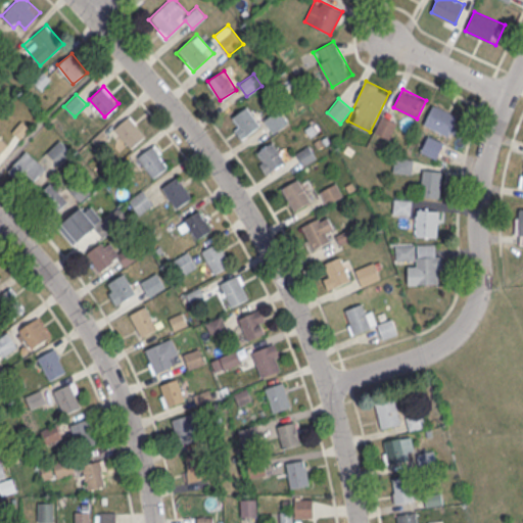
[(458,115),(433,104),(424,125),(448,136),(458,115)]
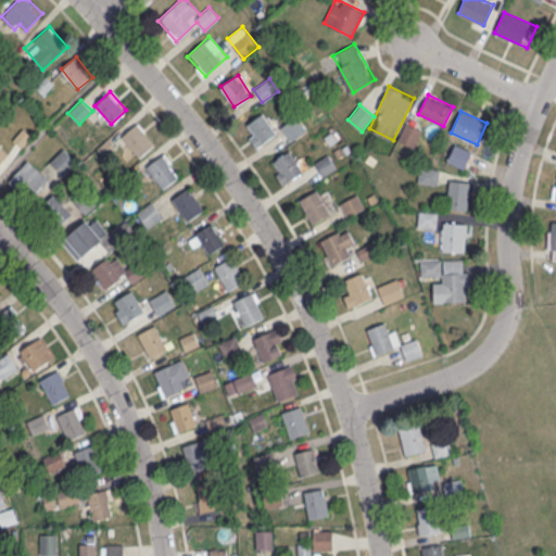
[(243,127),(256,147),(277,133),(264,113),(243,127)]
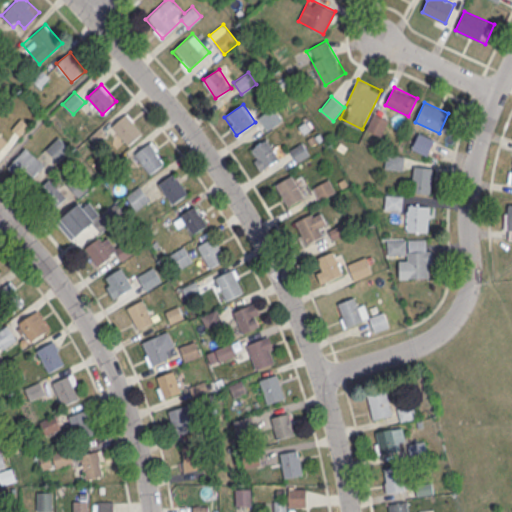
[(259,117),(268,130),(283,119),(274,106),(259,117)]
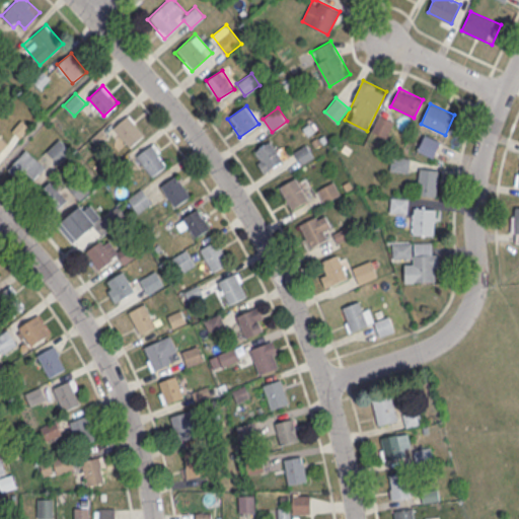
[(372,131),(386,138),(394,121),(380,114),(372,131)]
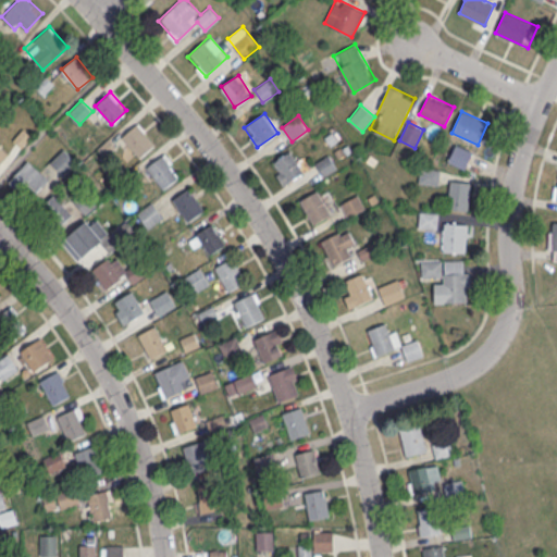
[(140,158),(156,145),(137,123),(122,136),(140,158)]
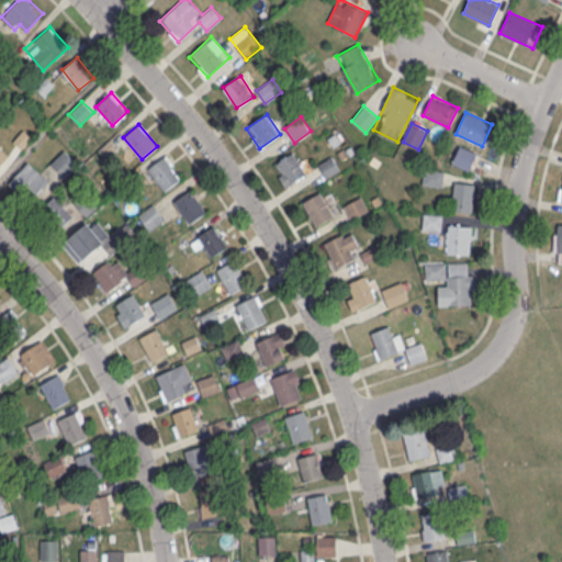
[(469,170),(476,153),(460,145),(452,163),(469,170)]
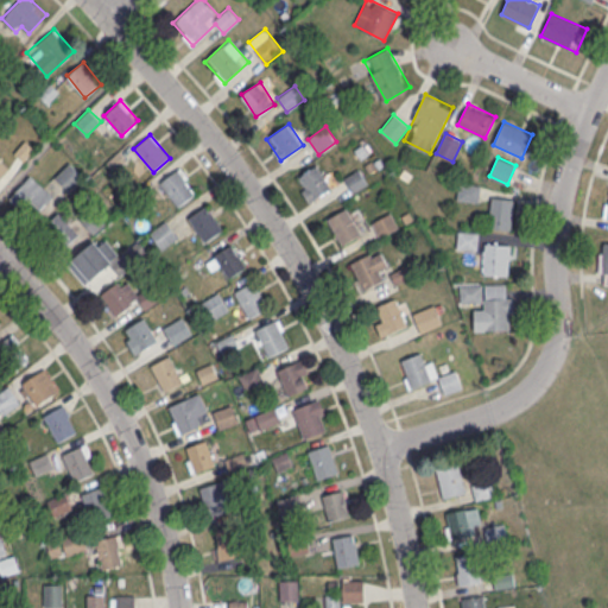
[(69,192),(84,177),(70,162),(55,176),(69,192)]
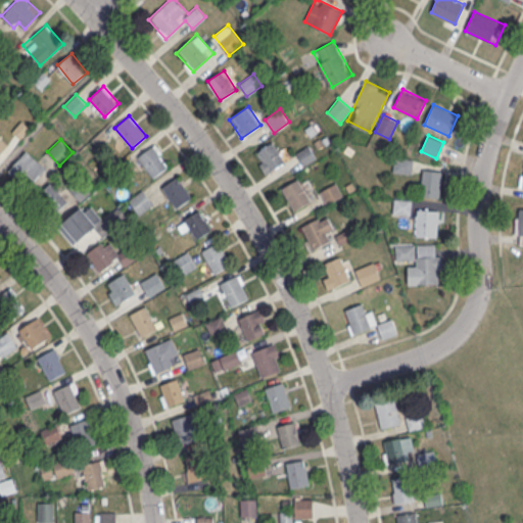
[(253,153),(265,174),(286,162),(275,141),(253,153)]
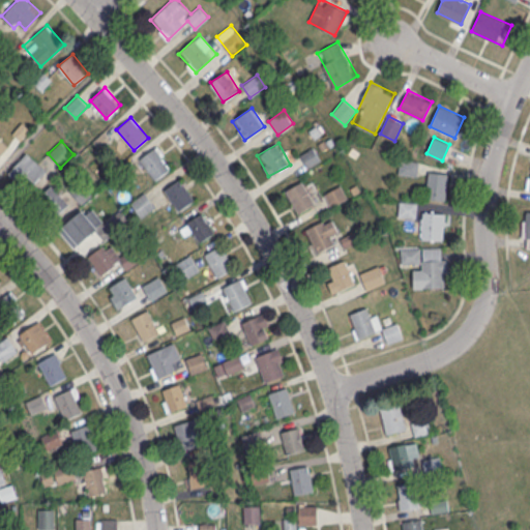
[(139,157),(154,180),(172,168),(156,146),(139,157)]
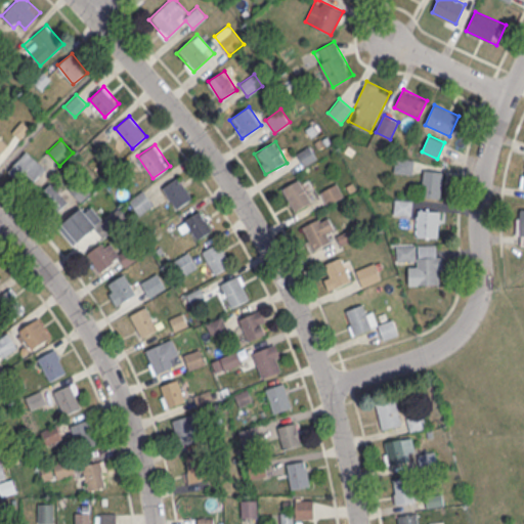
[(317,158),(309,146),(298,154),(305,166),(317,158)]
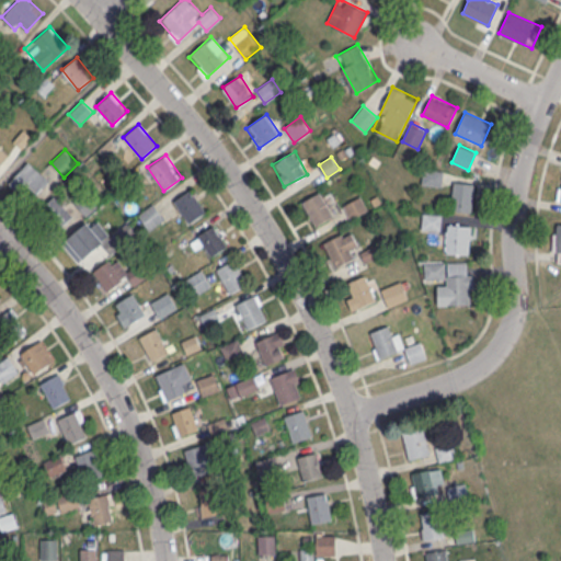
[(14,176),(27,161),(48,179),(35,194),(14,176)]
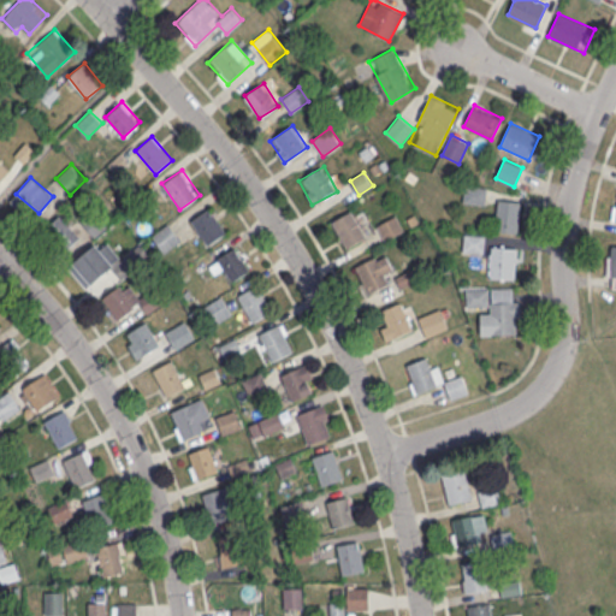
[(485,203),(486,187),(465,185),(465,202),(485,203)]
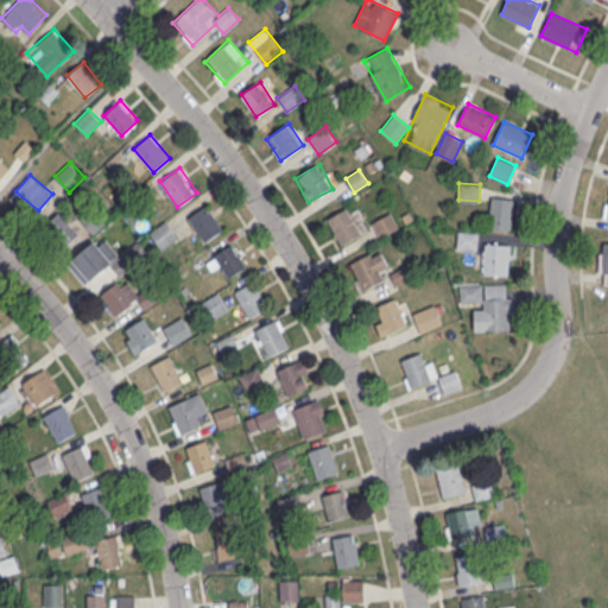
[(511,229),(514,198),(493,196),(489,227),(511,229)]
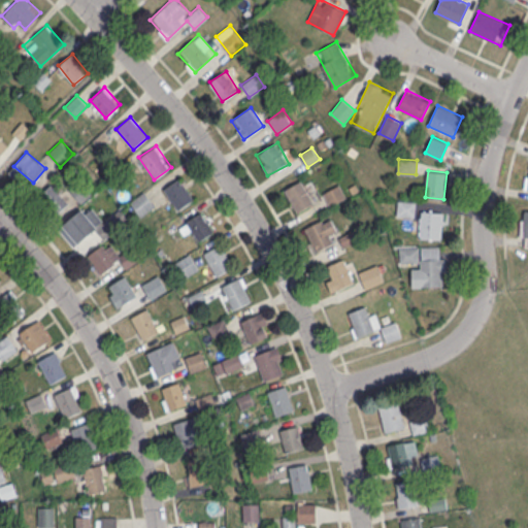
[(163,188),(177,208),(194,198),(178,176),(163,188)]
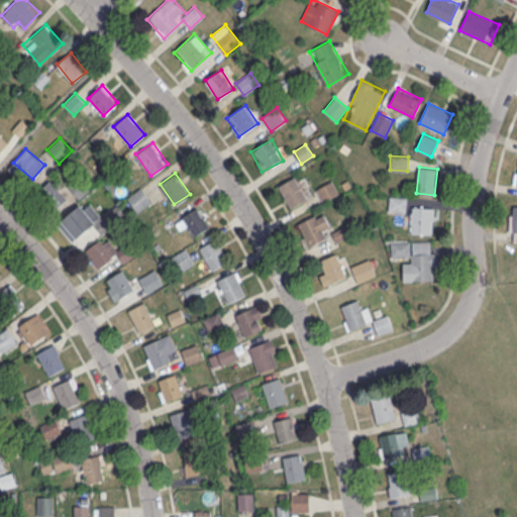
[(279,186),(291,207),(307,199),(296,177),(279,186)]
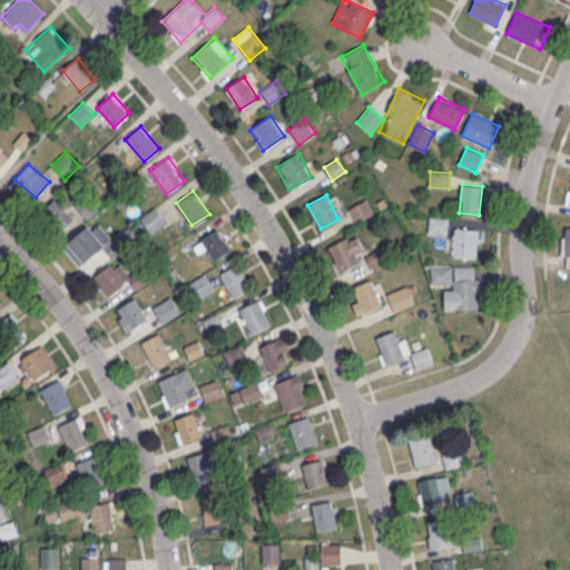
[(56,234),(74,220),(57,197),(39,210),(56,234)]
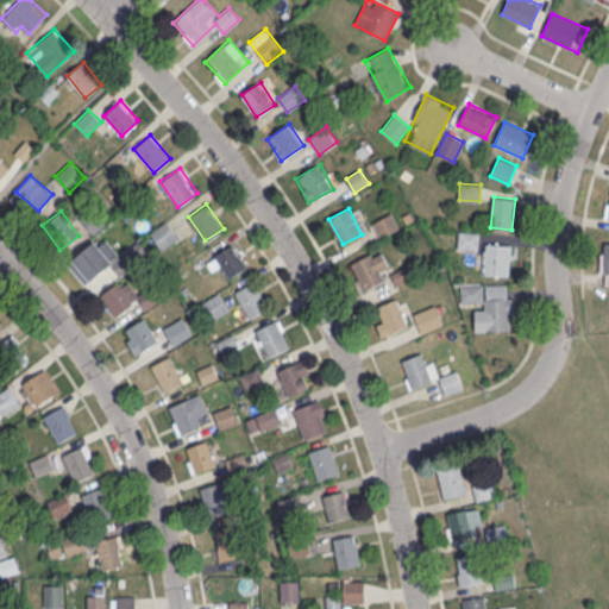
[(399,226),(391,213),(375,223),(382,236),(399,226)]
